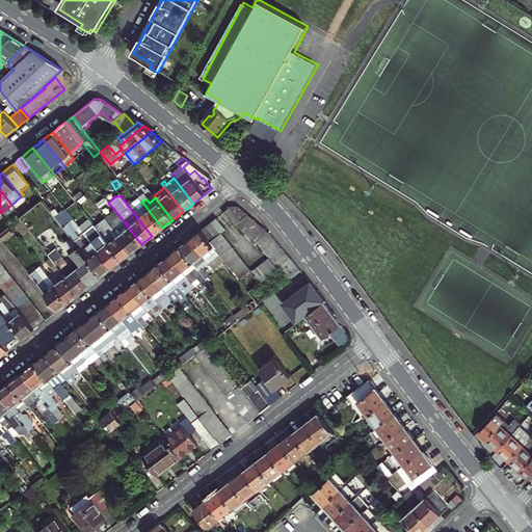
[(131,205),(129,207),(130,208),(133,212),(139,220),(152,236),(157,232),(162,228),(150,212),(144,205),(141,202),(139,198),(131,205)]
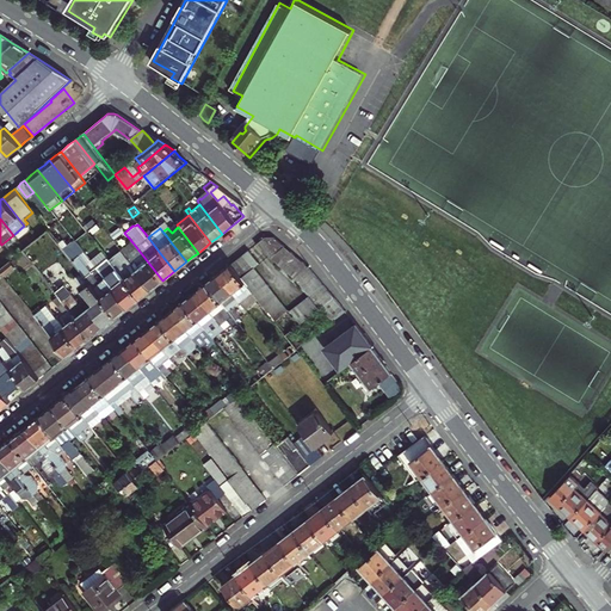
[(265,238),(263,239),(278,252),(284,247),(272,236),(265,238)]
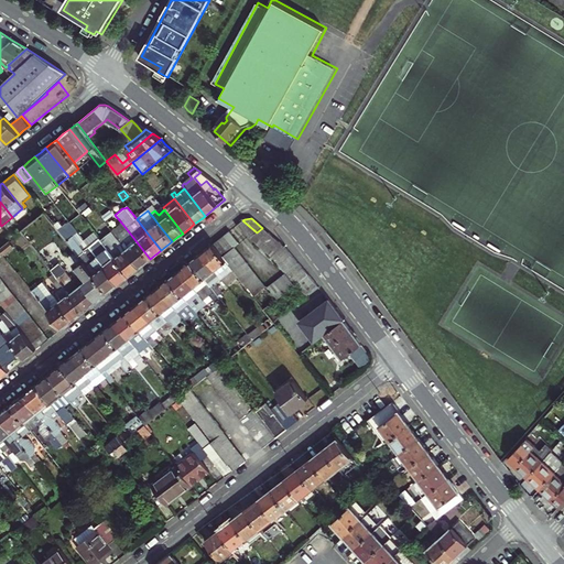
[(236,226),(250,239),(257,232),(242,220),(236,226)]
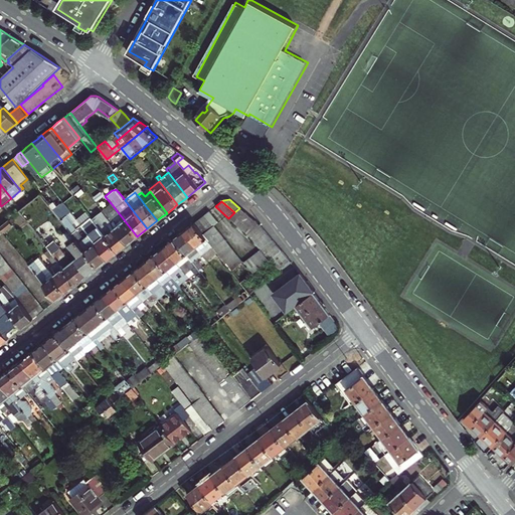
[(119,213),(112,204),(102,211),(128,244),(132,240),(137,236),(119,213)]
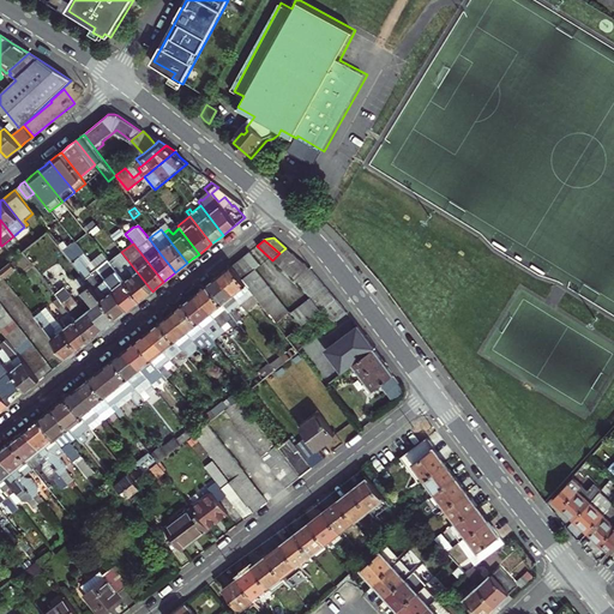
[(64,253),(71,263),(79,256),(82,254),(74,245),(64,253)]
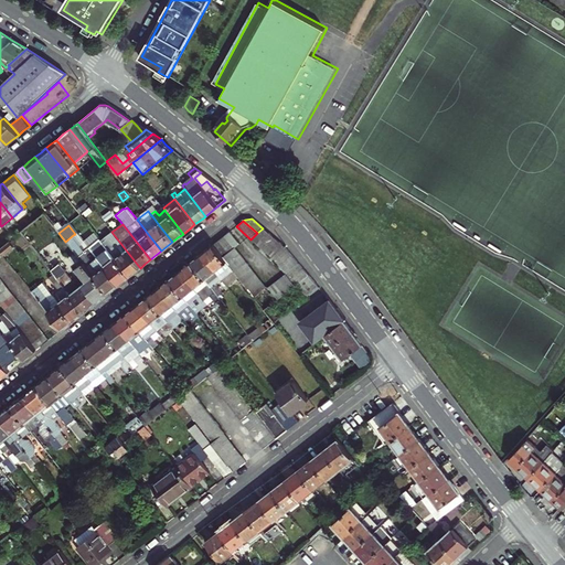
[(257,233),(251,240),(256,244),(269,233),(263,228),(257,233)]
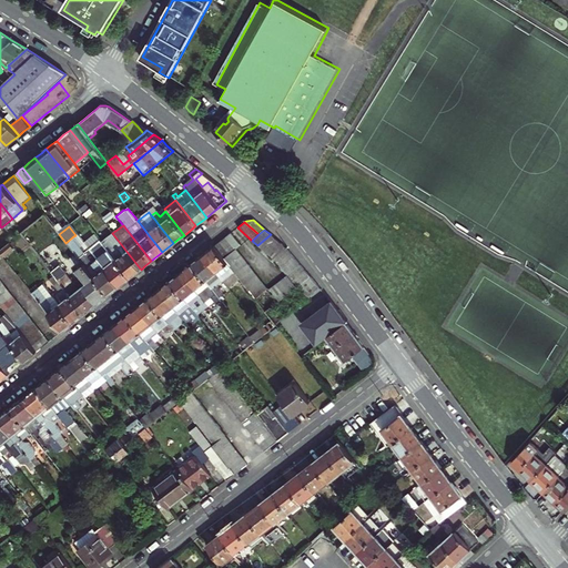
[(135,274),(141,270),(112,233),(101,242),(104,246),(129,279),(135,274)]
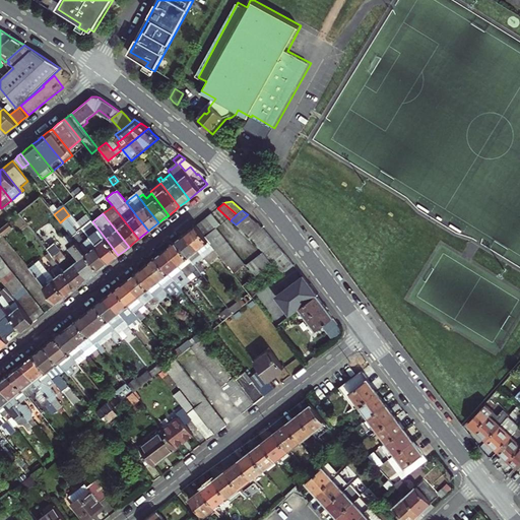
[(219,224),(211,213),(206,217),(214,229),(216,226),(219,224)]
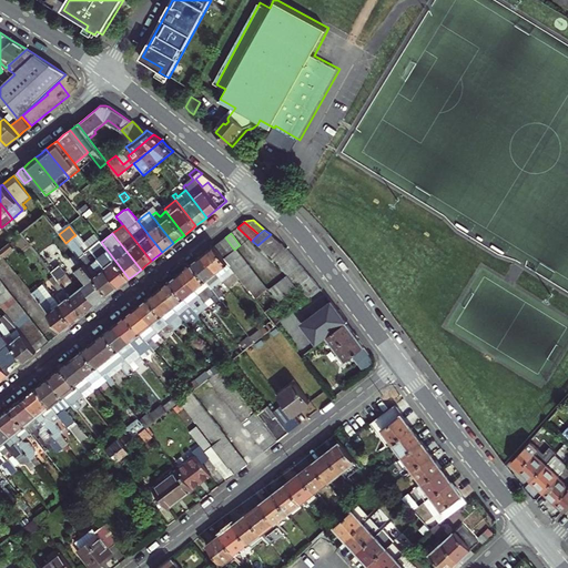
[(83,243),(89,249),(100,241),(94,234),(83,243)]
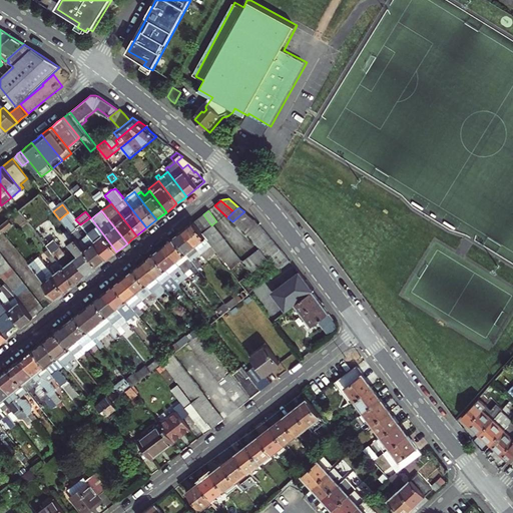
[(248,215),(244,211),(232,221),(237,225),(248,215)]
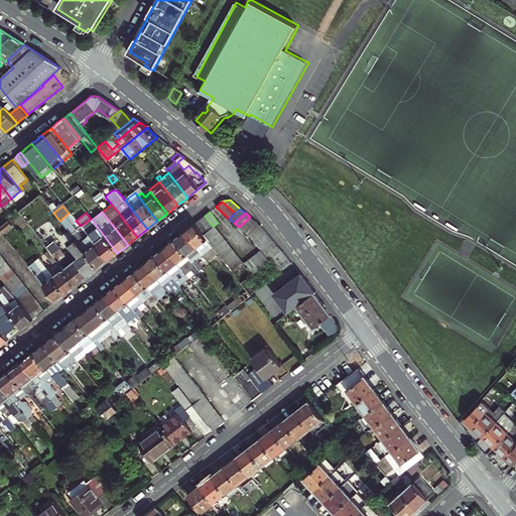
[(102,265),(108,261),(88,236),(83,229),(80,231),(73,223),(67,215),(59,221),(67,229),(69,231),(79,245),(98,269),(102,265)]
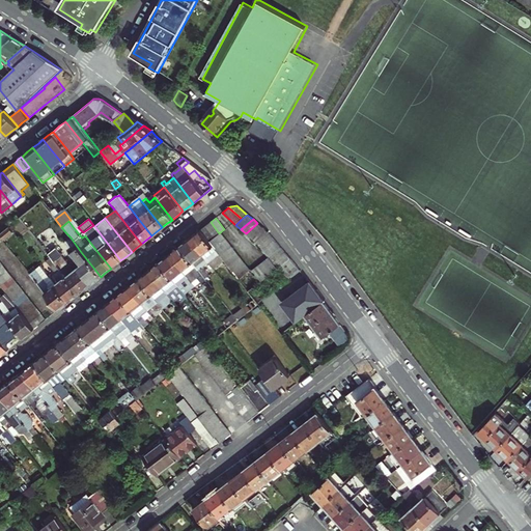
[(219,233),(211,222),(205,226),(214,236),(219,233)]
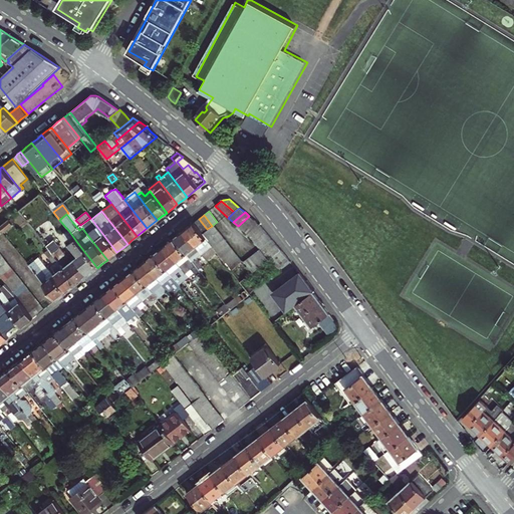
[(254,221),(249,216),(238,226),(242,230),(254,221)]
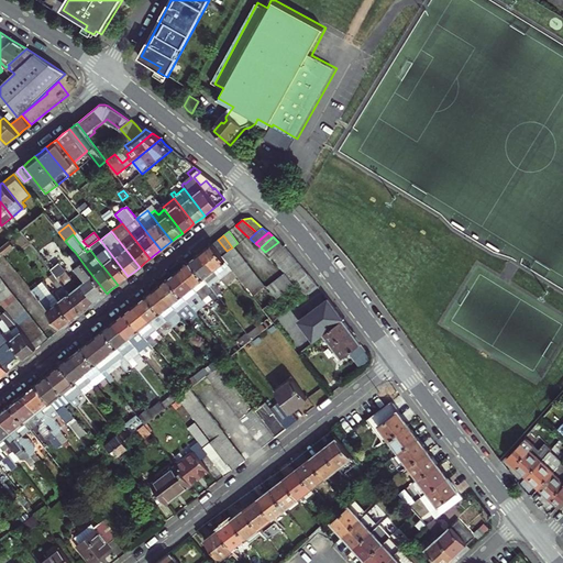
[(99,239),(88,246),(90,250),(96,257),(118,285),(123,279),(128,276),(103,244),(100,240),(99,239)]
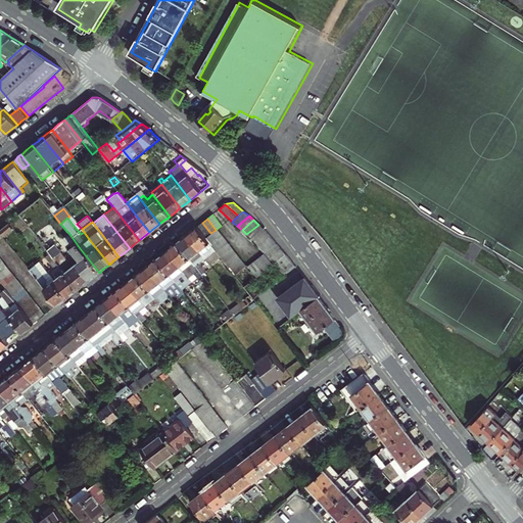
[(210,233),(202,223),(197,227),(205,237),(210,233)]
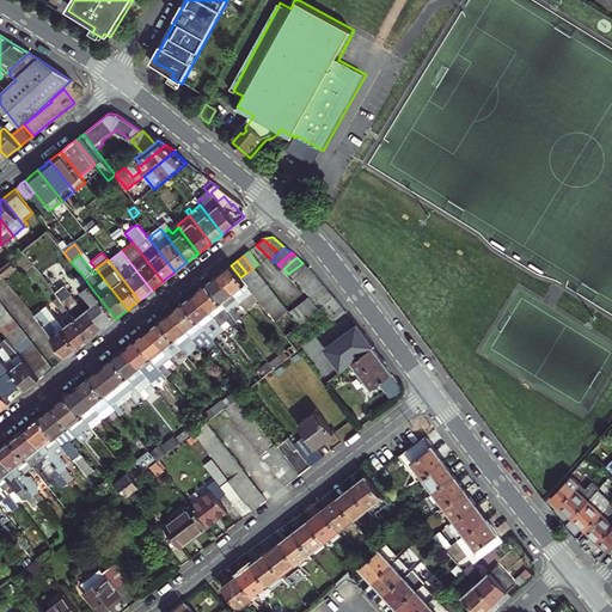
[(11,262),(0,269),(0,273),(4,277),(16,268),(11,262)]
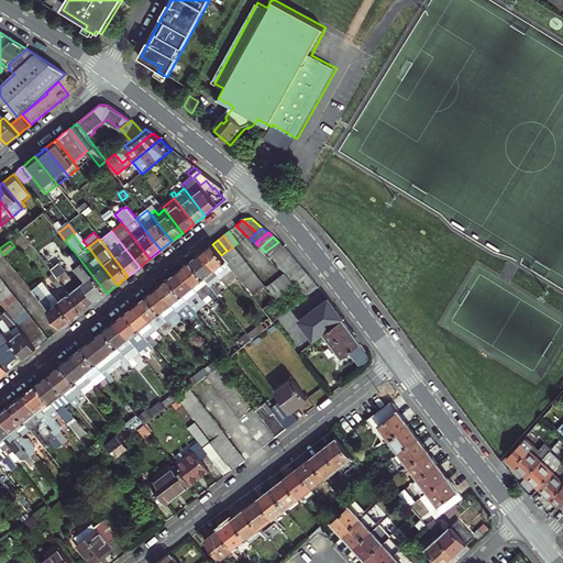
[(90,250),(88,246),(83,241),(79,243),(87,252),(90,250)]
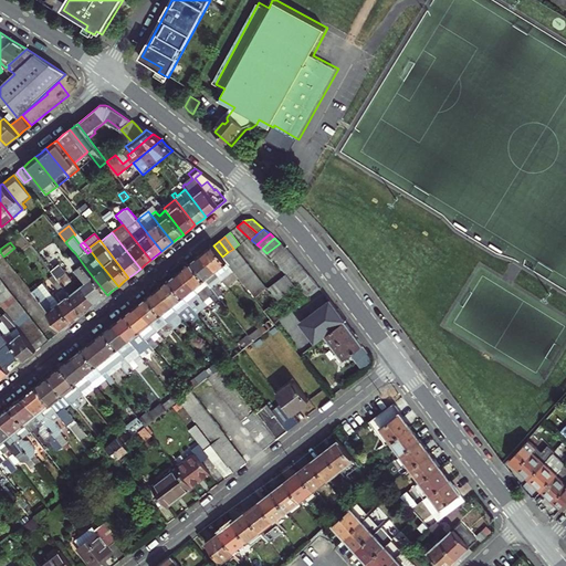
[(285,247),(280,243),(266,253),(270,257),(271,258),(285,247)]
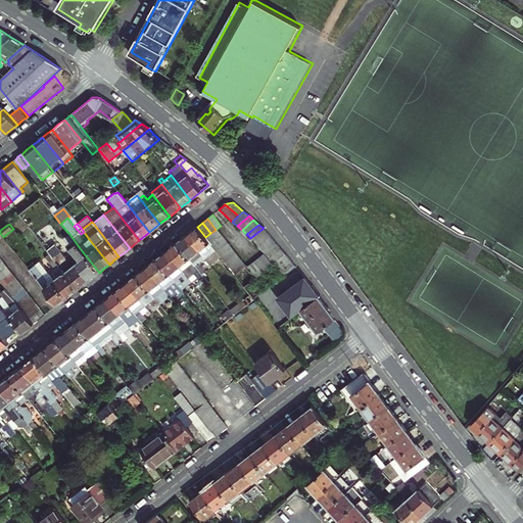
[(30,226),(29,227),(49,253),(51,255),(56,252),(58,250),(54,246),(59,242),(60,241),(49,226),(37,234),(30,226)]
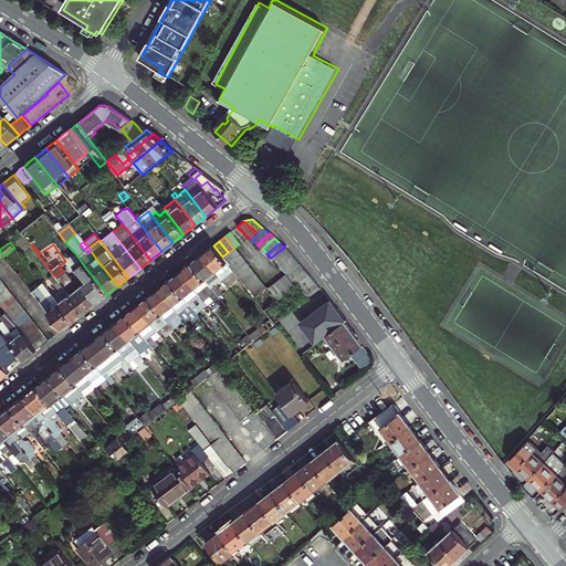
[(222,257),(213,245),(208,250),(202,254),(222,280),(229,286),(239,279),(238,276),(233,271),(228,264),(222,257)]
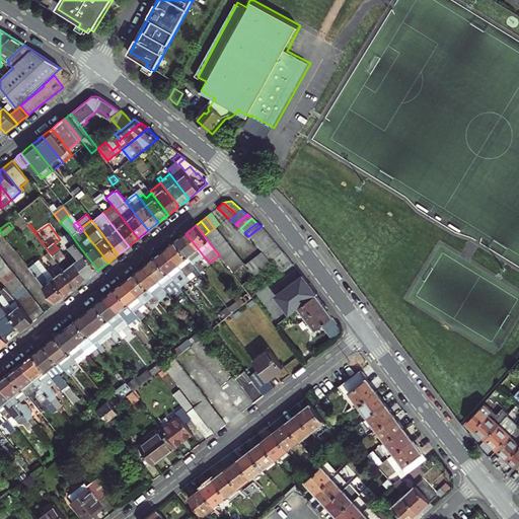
[(216,226),(214,228),(209,231),(204,235),(209,242),(221,232),(216,226)]
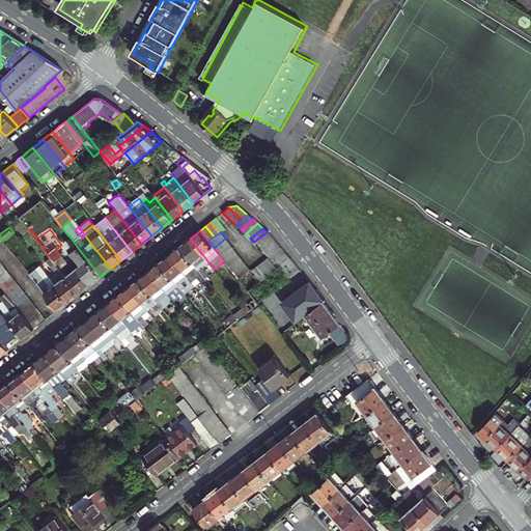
[(273,236),(268,231),(254,242),(259,247),(273,236)]
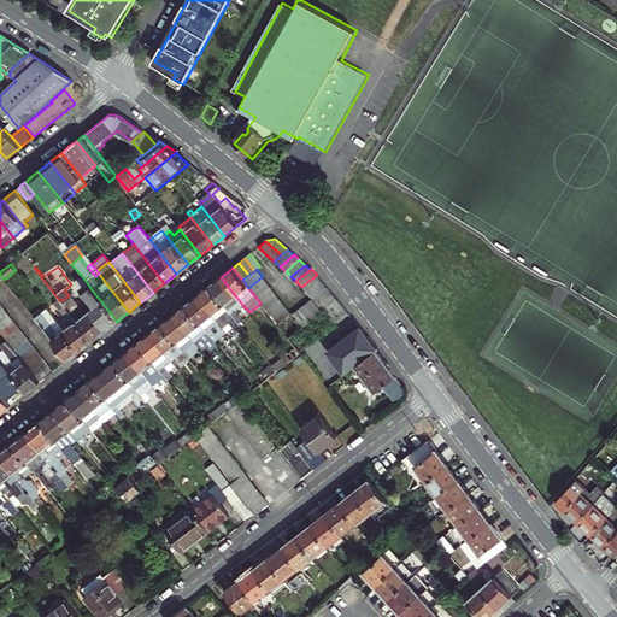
[(323,280),(317,275),(301,287),(306,293),(323,280)]
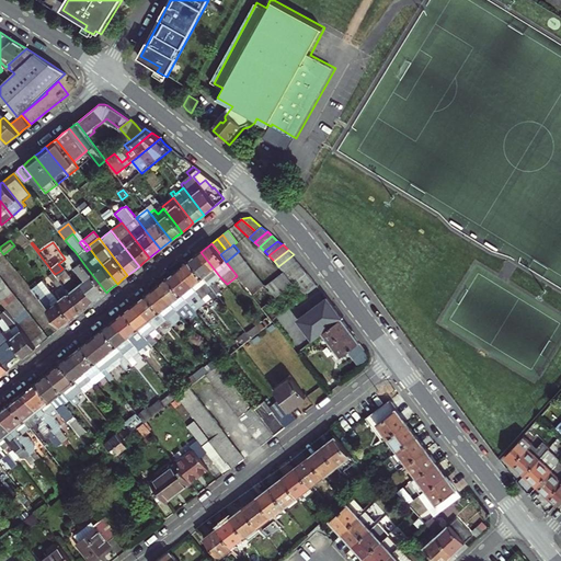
[(100,297),(106,293),(86,266),(75,251),(65,259),(64,260),(79,279),(81,283),(95,300),(100,297)]
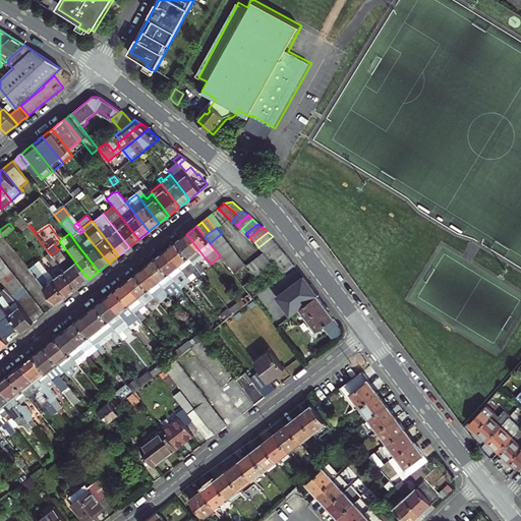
[(226,239),(222,233),(210,243),(215,249),(226,239)]
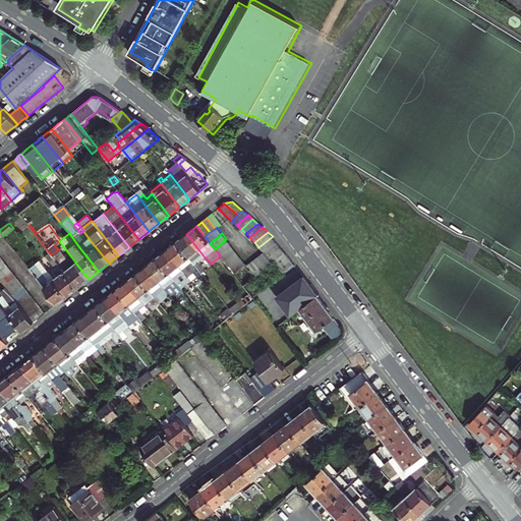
[(205,257),(186,234),(181,238),(177,241),(194,264),(198,269),(203,274),(207,270),(199,262),(205,257)]
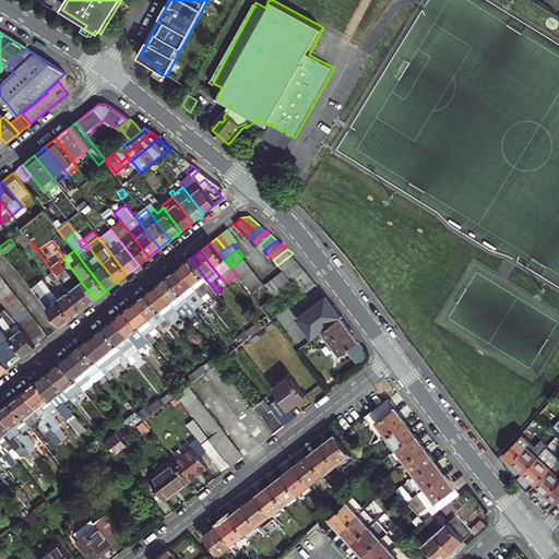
[(277,265),(281,270),(282,271),(298,258),(293,253),(277,265)]
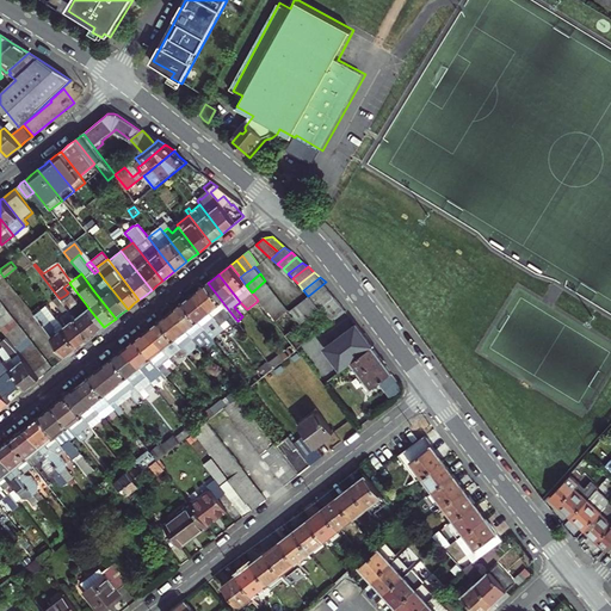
[(265,281),(252,292),(257,298),(271,288),(265,281)]
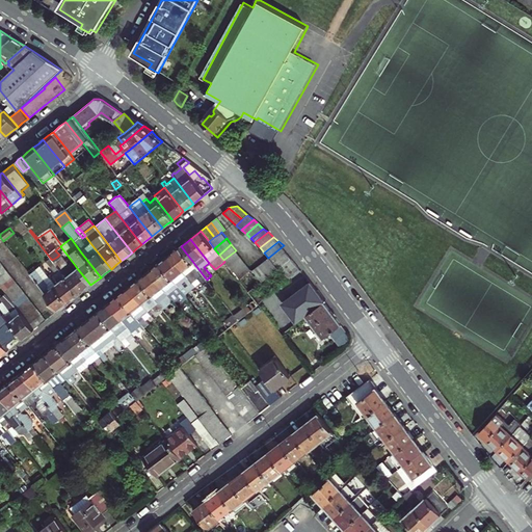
[(284,245),(268,258),(273,263),(289,250),(284,245)]
